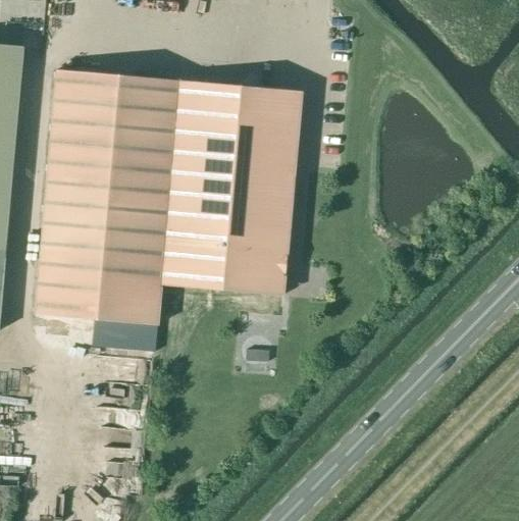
[(0,316),(24,46),(0,44),(0,316)]
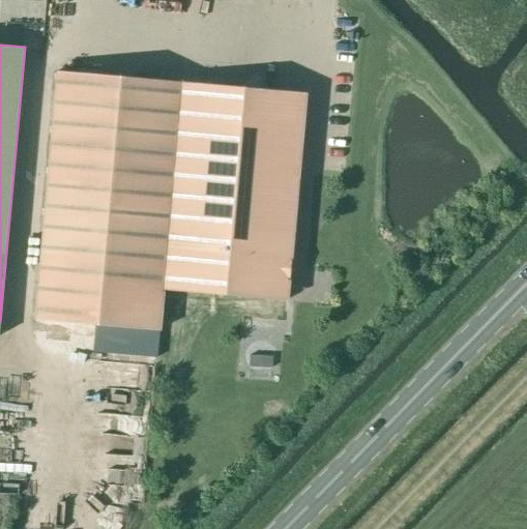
[(308,93),(59,70),(37,319),(162,330),(165,289),(289,299),(308,93)]
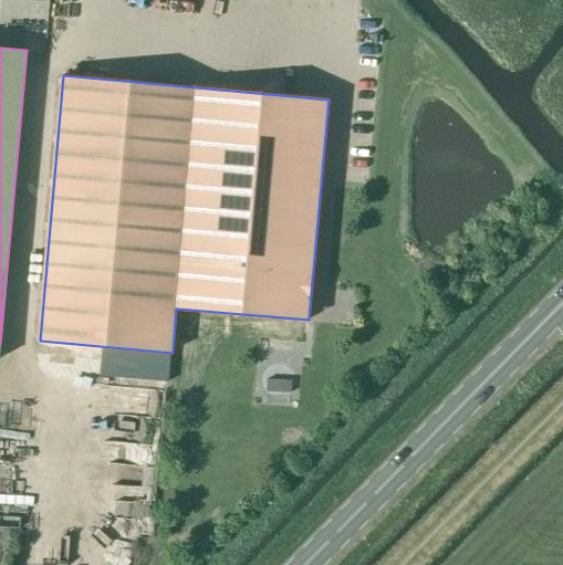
[(133,388),(160,388),(160,374),(133,374),(133,388)]
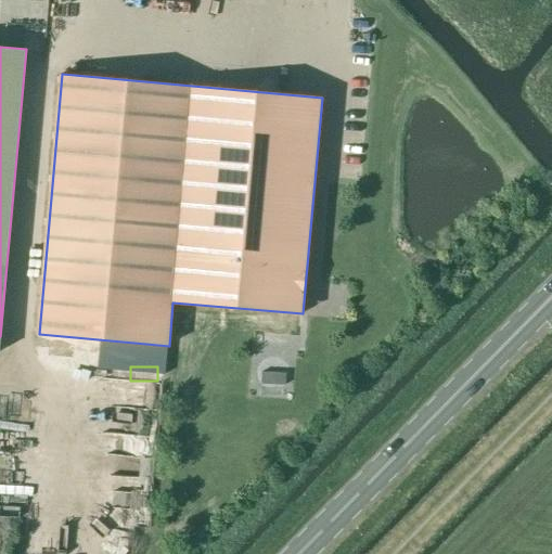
[(149,522),(155,429),(118,427),(117,446),(115,445),(113,490),(125,491),(124,520),(149,522)]
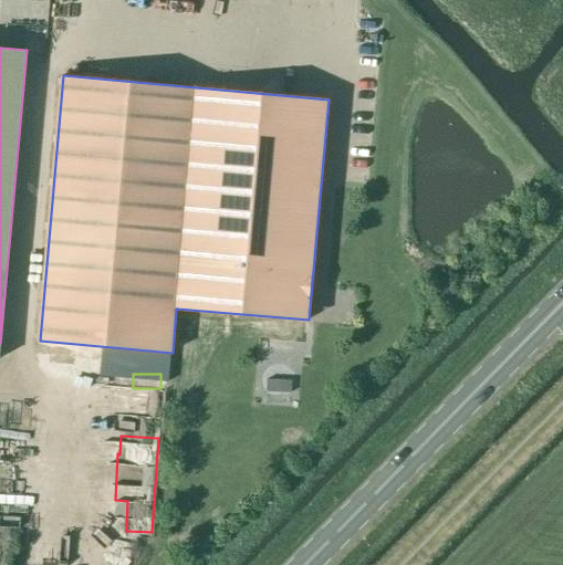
[(0,513),(11,514),(11,489),(0,489),(0,513)]
